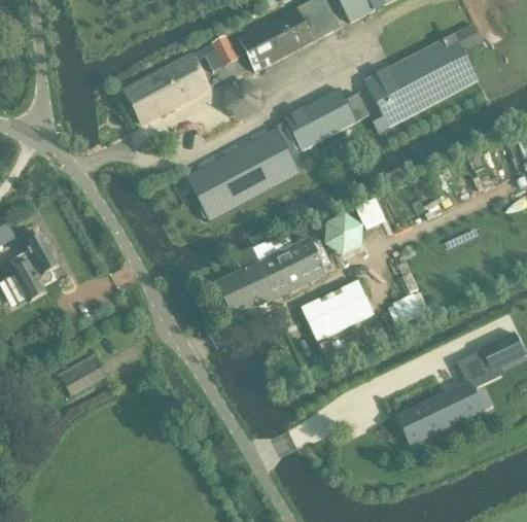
[(246,53),(252,66),(254,71),(339,27),(325,0),(309,0),(238,37),(229,42),(224,35),(211,42),(223,67),(237,60),(236,58),(246,53)]
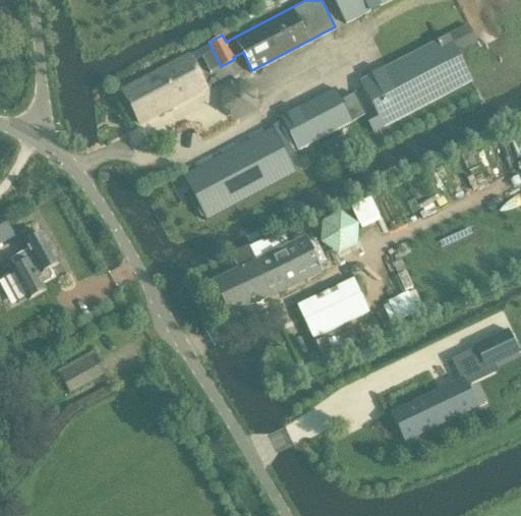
[(335,0),(346,20),(385,0),(335,0)]
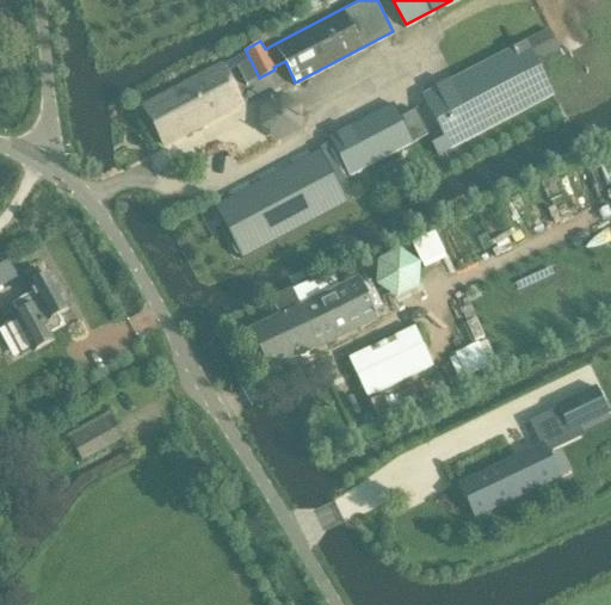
[(526,38),(423,92),(444,135),(432,141),(438,152),(554,92),(536,59),(560,45),(549,26),(526,38)]
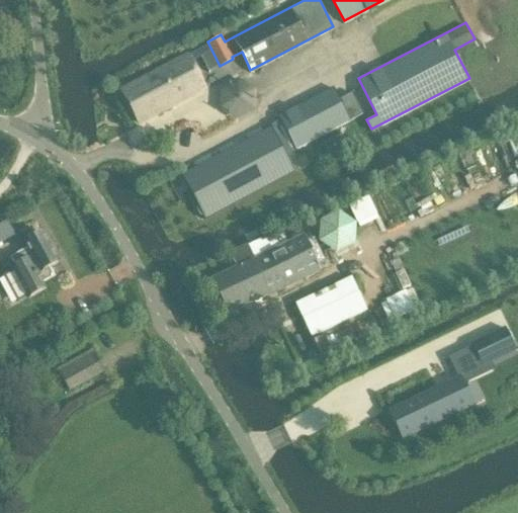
[(186,53),(121,87),(140,120),(204,86),(186,53)]
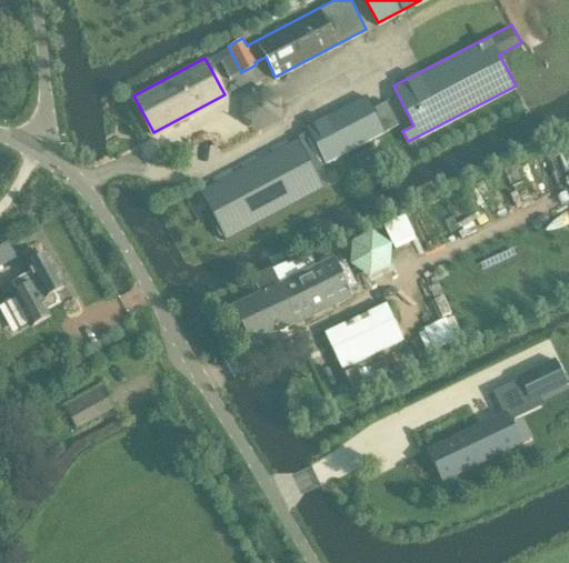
[(258,128),(278,118),(279,97),(260,84),(240,96),(241,117),(258,128)]
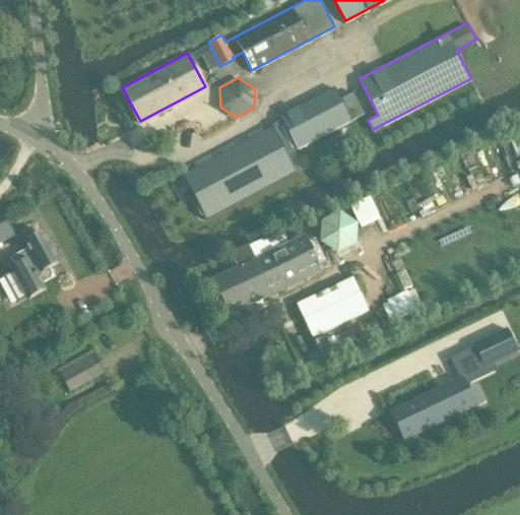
[(297,147),(351,119),(334,86),(280,115),(297,147)]
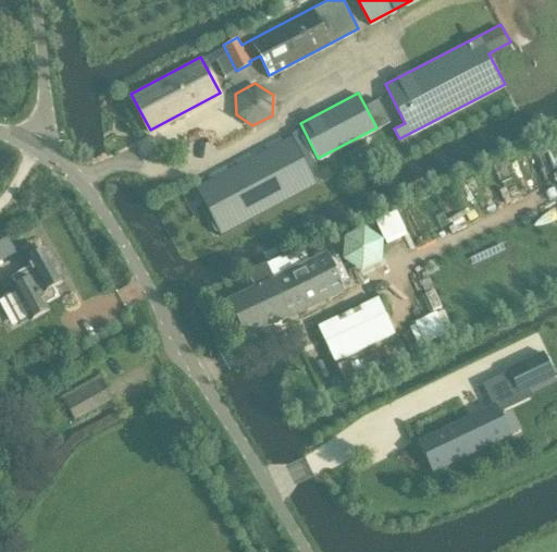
[(219,229),(316,178),(291,132),(195,183),(219,229)]
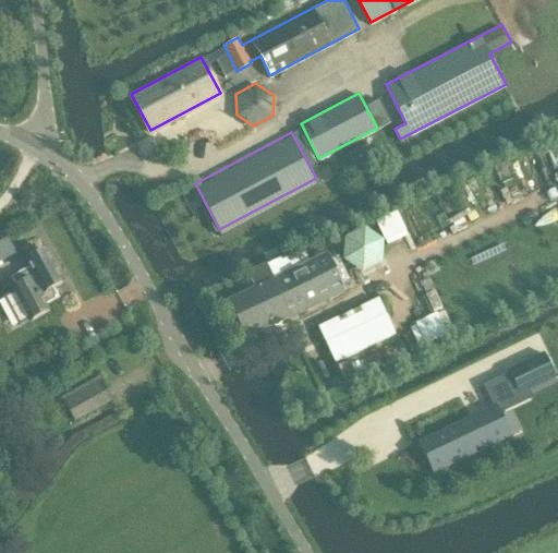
[(441,218),(522,180),(509,152),(428,190),(441,218)]
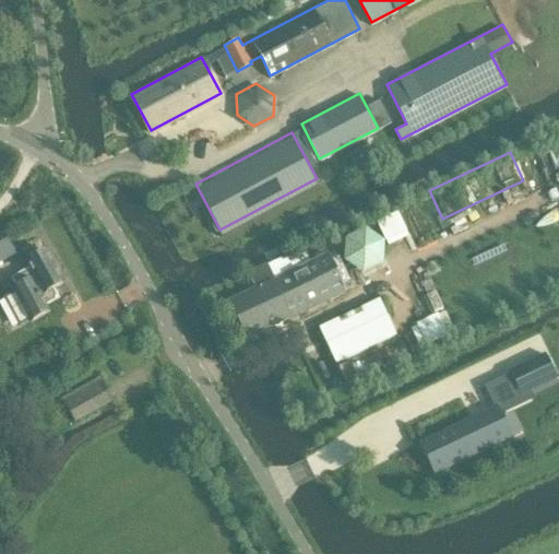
[(442,219),(429,190),(428,188),(329,235),(349,277),(400,252),(394,243),(442,219)]
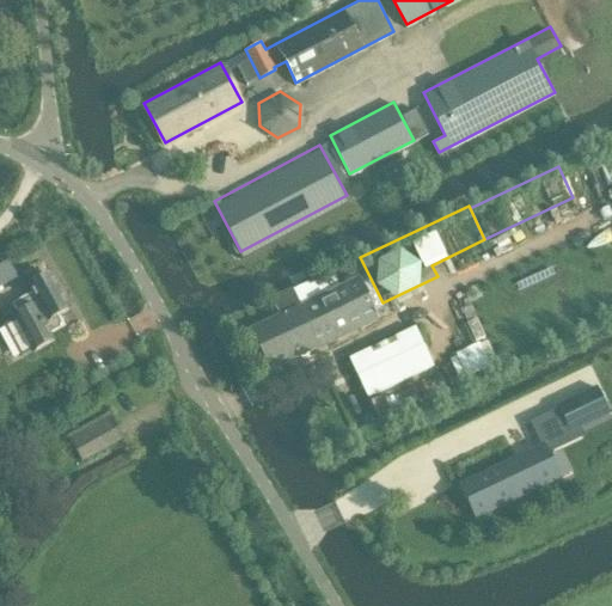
[(0,263),(0,282),(16,274),(8,259),(0,263)]
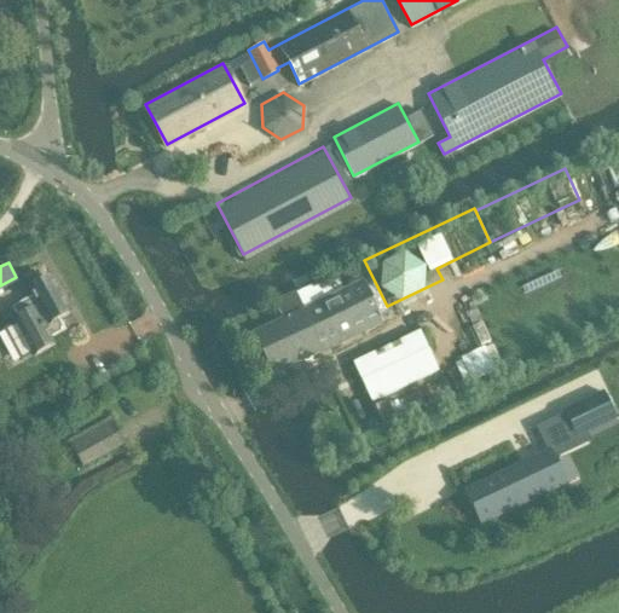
[(6,327),(22,356),(33,350),(35,352),(53,342),(50,337),(67,328),(59,316),(68,310),(48,276),(30,285),(34,291),(11,305),(17,317),(16,318),(17,321),(6,327)]
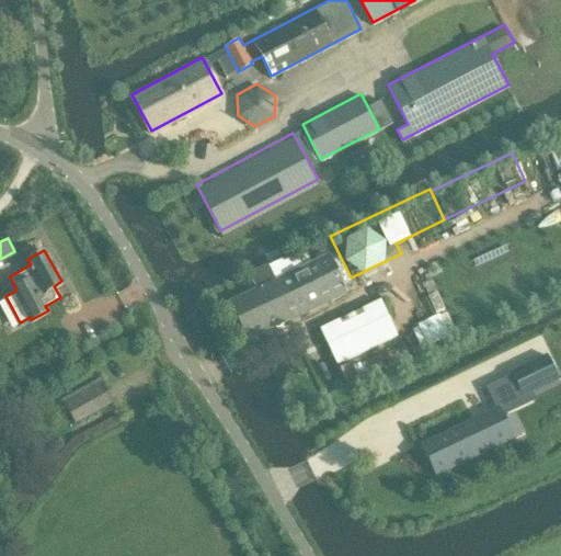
[(344,290),(325,252),(293,268),(286,254),(265,264),(264,262),(249,270),(256,286),(228,301),(247,338),(344,290)]
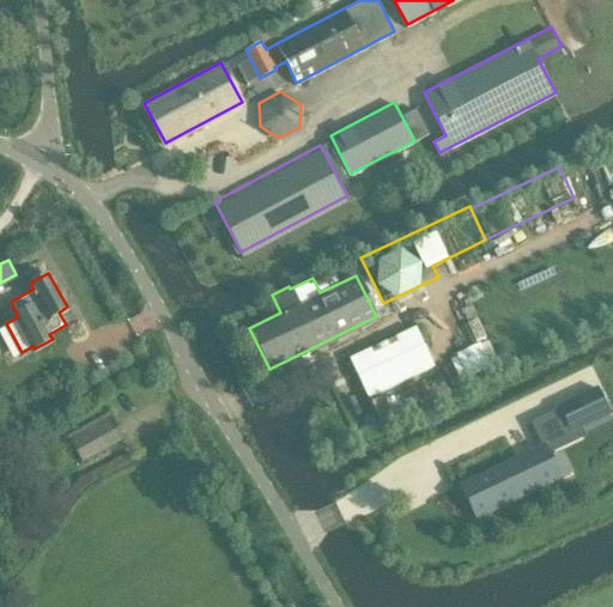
[(349,357),(368,398),(434,365),(416,326),(413,327),(349,357)]
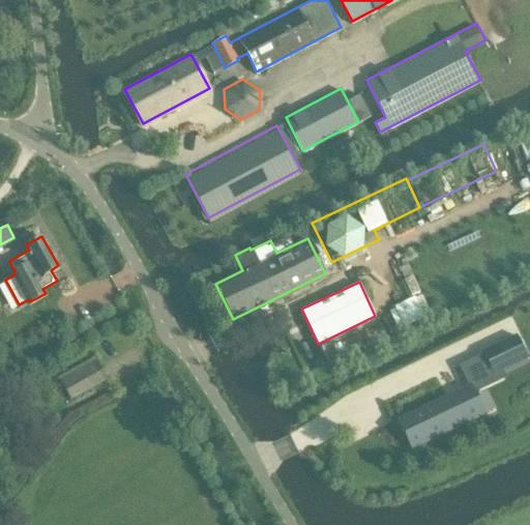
[(517,331),(481,348),(493,373),(528,356),(517,331)]
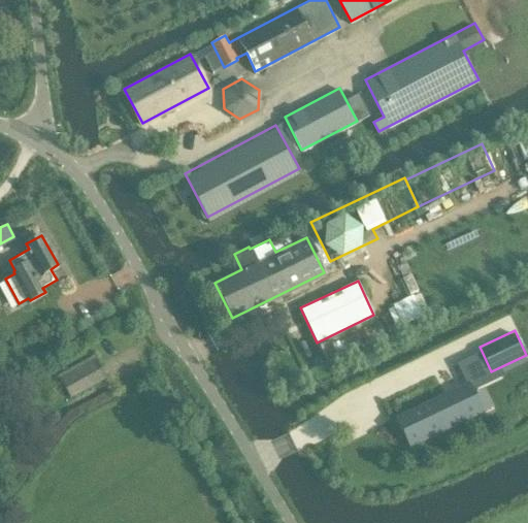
[(70,394),(106,374),(96,356),(60,377),(70,394)]
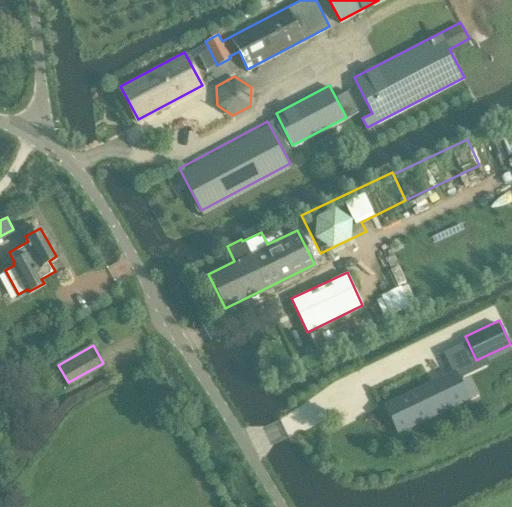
[(384,404),(397,431),(468,397),(455,369),(384,404)]
